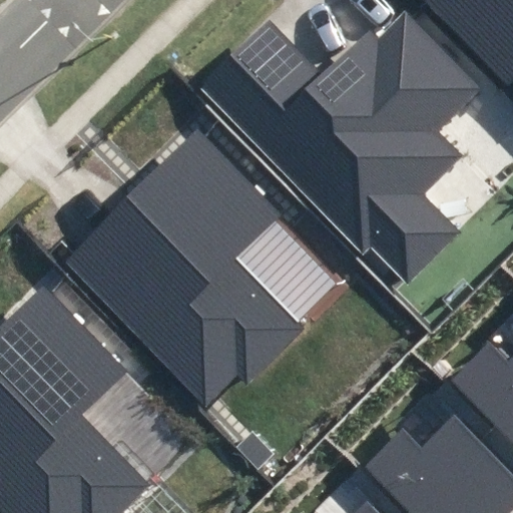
[(512,0),(427,0),(511,83),(512,81),(512,0)]
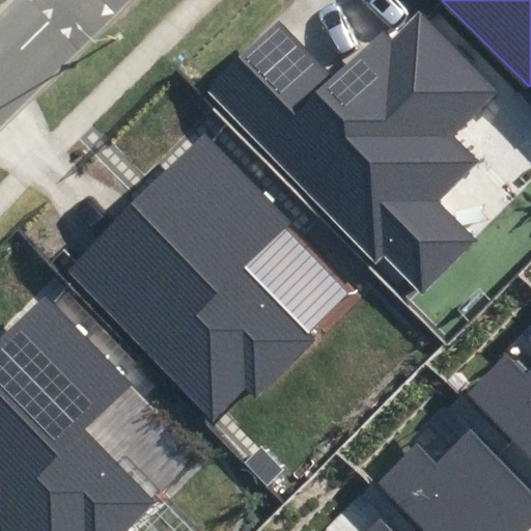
[(278,23),(207,93),(375,259),(385,250),(423,288),(473,239),(434,199),(472,160),(449,137),(495,91),(419,17),(394,40),(384,31),(331,77),(278,23)]
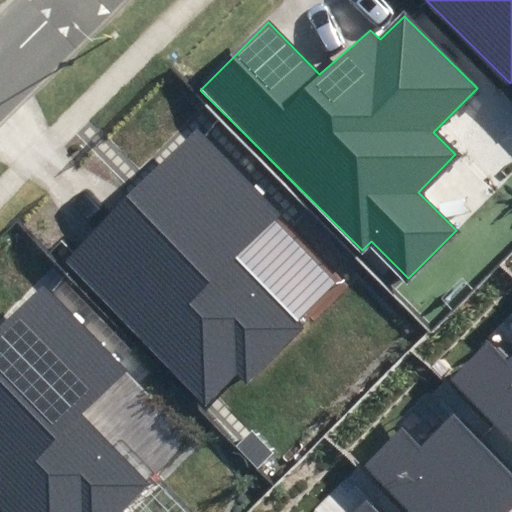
[(280,212),(197,130),(63,264),(208,407),(243,373),(248,378),(299,328),(231,261),(280,212)]
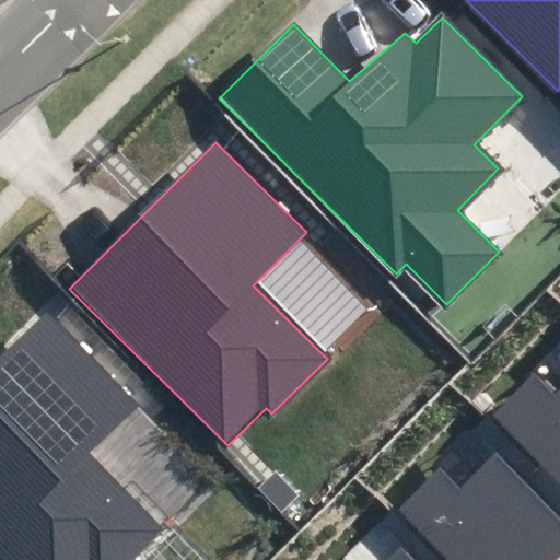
[(137,400),(46,312),(0,358),(0,557),(3,559),(129,559),(160,531),(83,454),(137,400)]
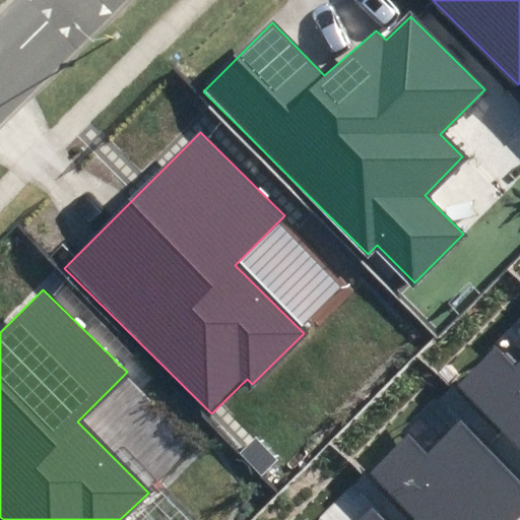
[(495,346),(458,383),(519,444),(519,360),(514,367),(495,346)]
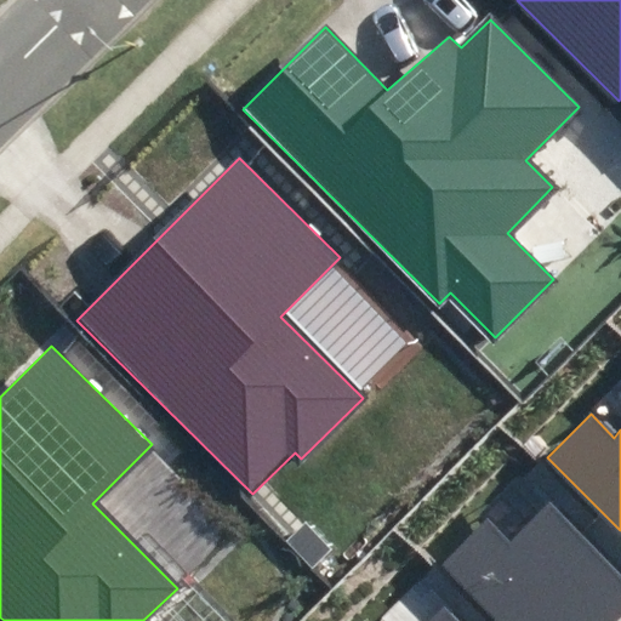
[(480,520),(438,564),(495,620),(611,620),(620,611),(620,574),(547,501),(505,543),(480,520)]
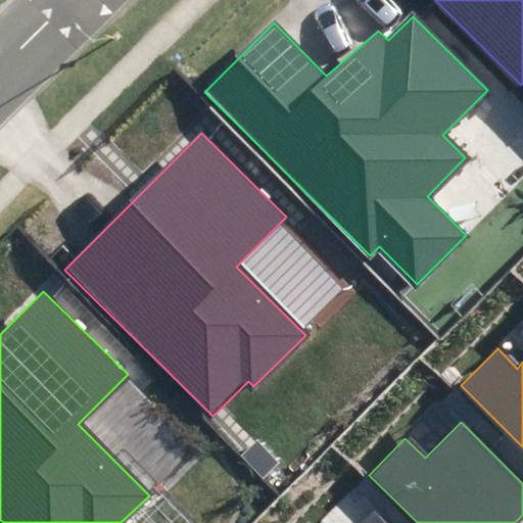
[(386,522),(375,512),(364,522),(386,522)]
